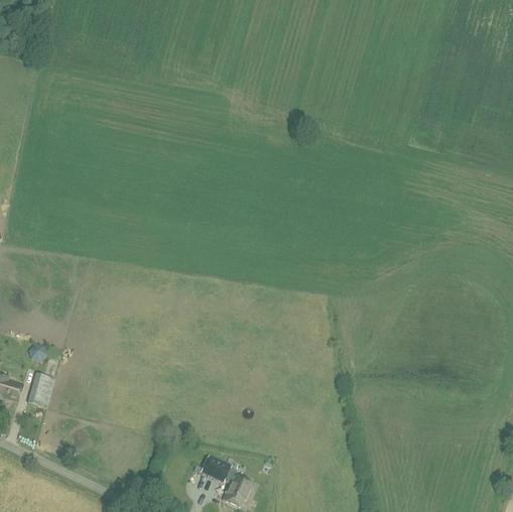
[(33,357),(41,351),(36,345),(29,352),(33,357)]
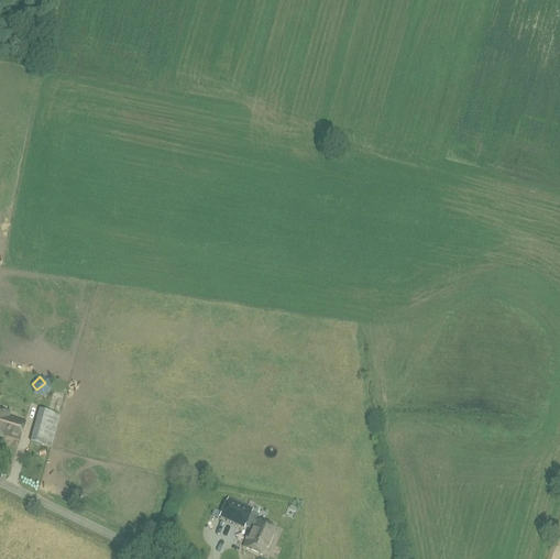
[(47,444),(56,410),(36,405),(28,437),(47,444)]
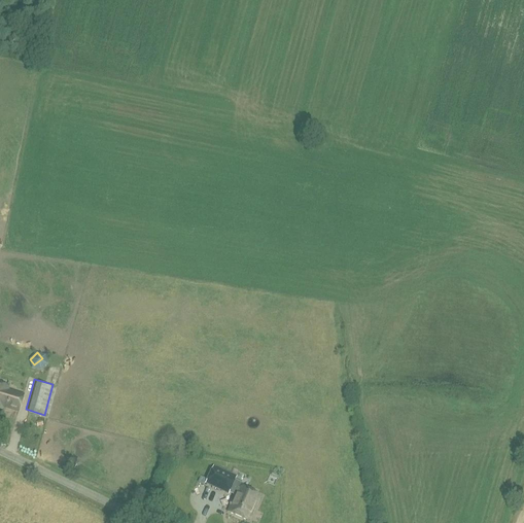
[(14,407),(20,392),(3,387),(4,383),(0,382),(0,403),(14,407)]
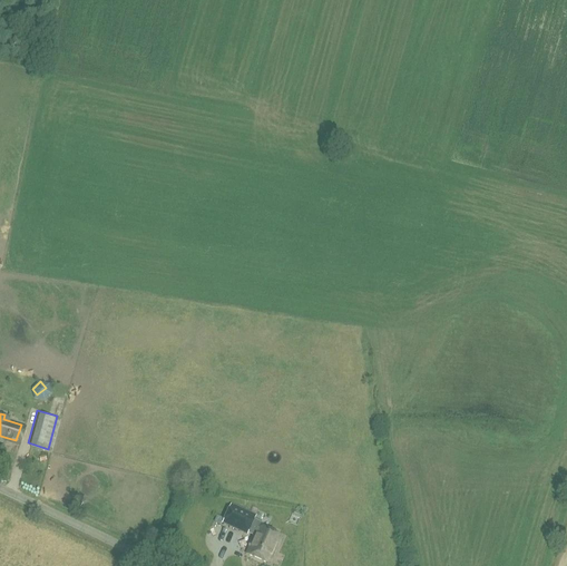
[(228,501),(220,519),(243,529),(252,511),(228,501)]
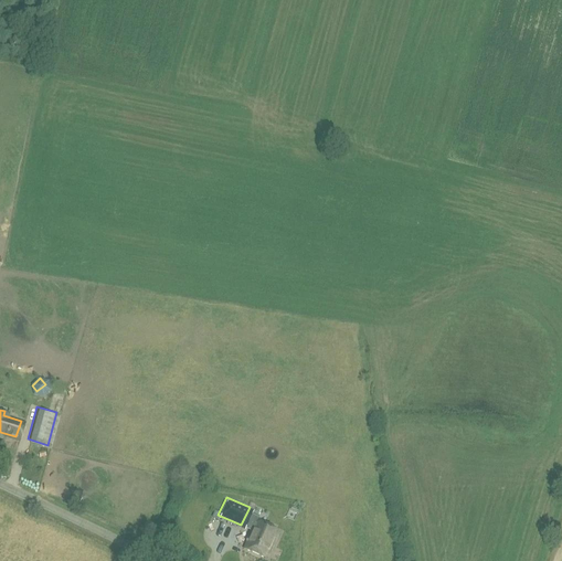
[(253,519),(242,544),(263,554),(275,529),(253,519)]
